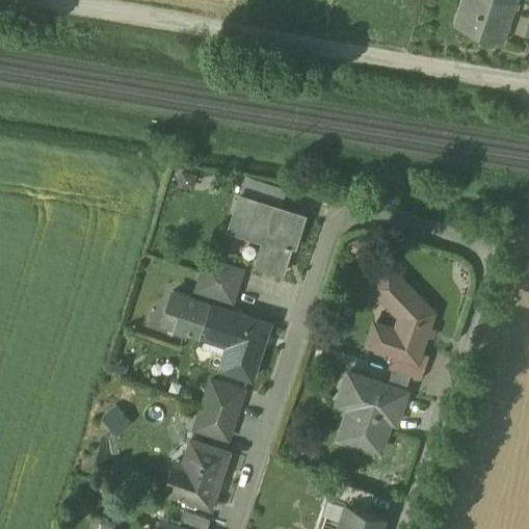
[(520,6),(501,0),(465,0),(456,26),(507,44),(510,36),(520,6)]
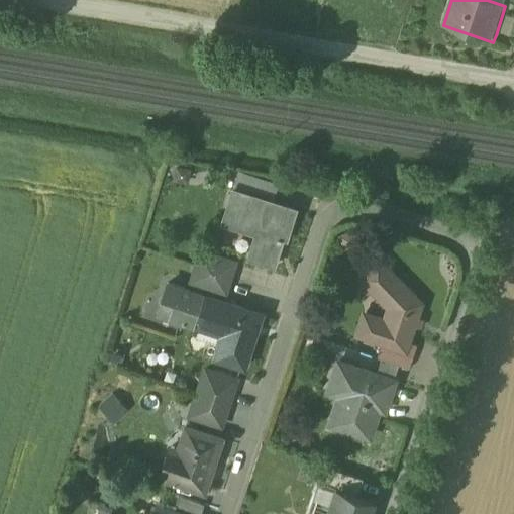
[(298,211),(236,191),(226,223),(264,235),(257,259),(252,258),(252,259),(277,267),(286,239),(289,240),(298,211)]
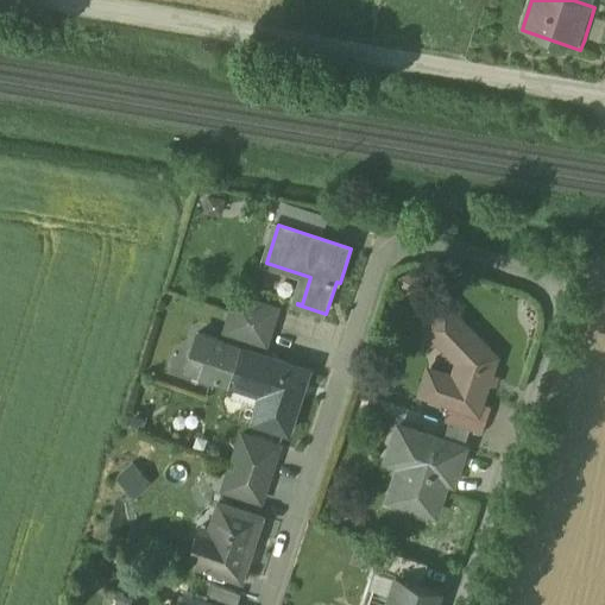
[(282,312),(239,298),(233,316),(239,319),(276,331),(282,312)]
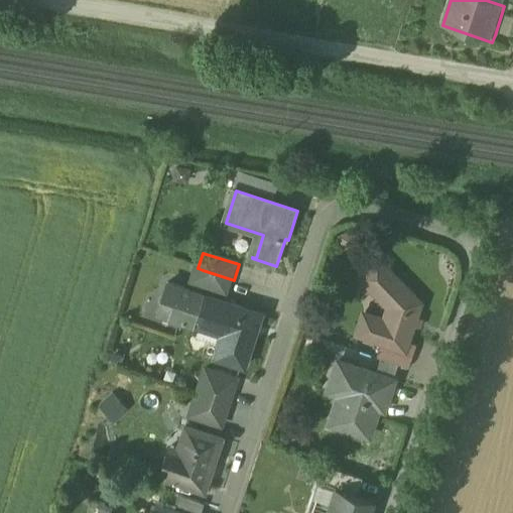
[(421,303),(381,262),(366,278),(394,307),(388,326),(368,318),(362,337),(385,345),(407,352),(407,351),(411,339),(423,304),(421,303)]
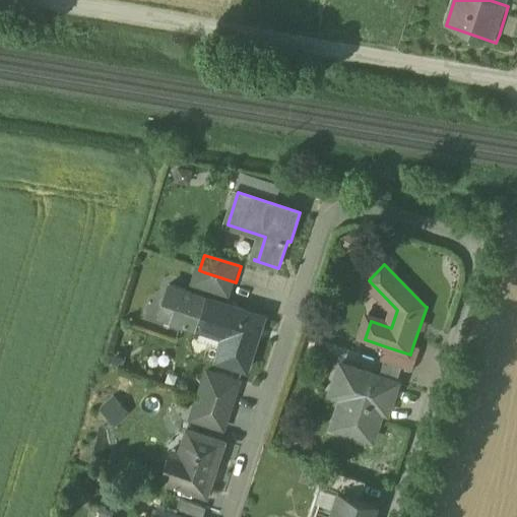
[(236,282),(204,272),(199,286),(231,297),(236,282)]
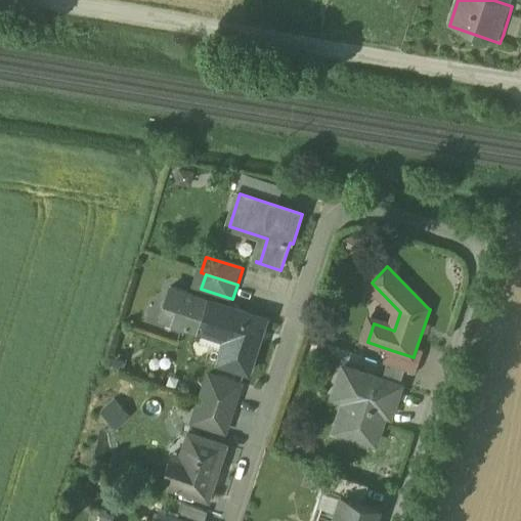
[(209,301),(172,290),(162,321),(199,333),(209,301)]
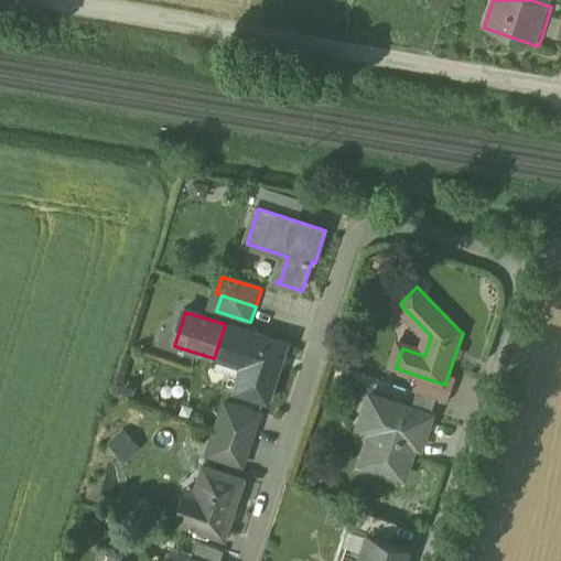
[(289,344),(230,326),(222,353),(247,360),(236,392),(270,403),(281,368),(277,367),(283,345),(289,346),(289,344)]
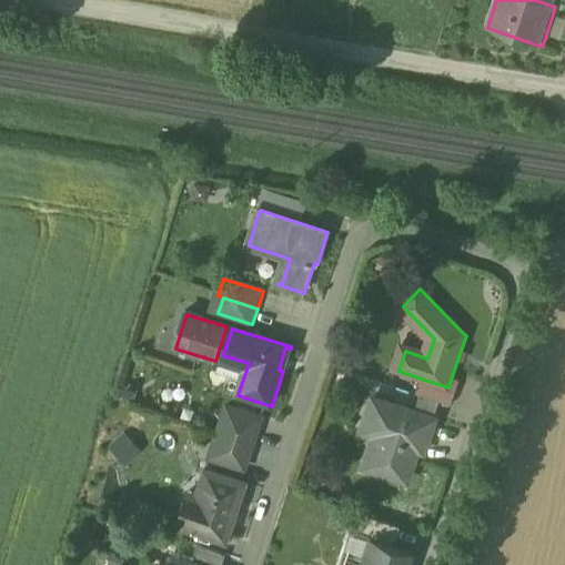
[(449,387),(424,380),(419,397),(453,409),(460,390),(449,386),(449,387)]
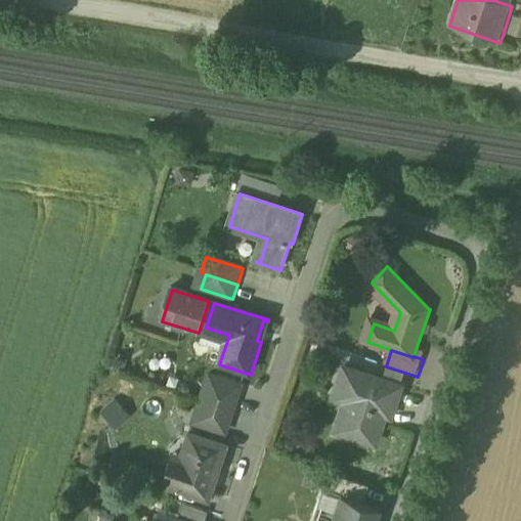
[(381,382),(347,371),(347,374),(355,377),(353,384),(351,383),(344,403),(349,405),(340,433),(377,445),(391,404),(395,405),(401,389),(381,382)]
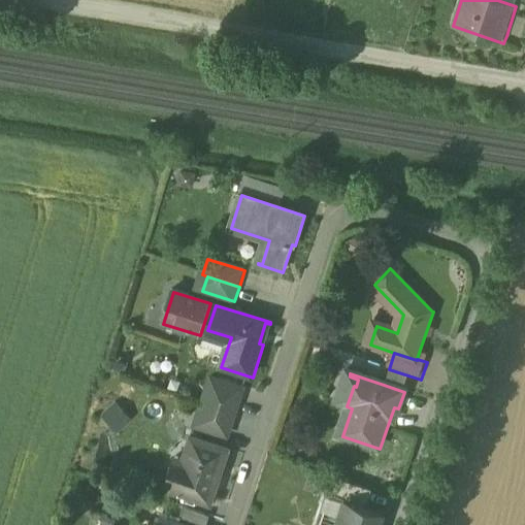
[(244,391),(212,381),(204,404),(236,415),(244,391)]
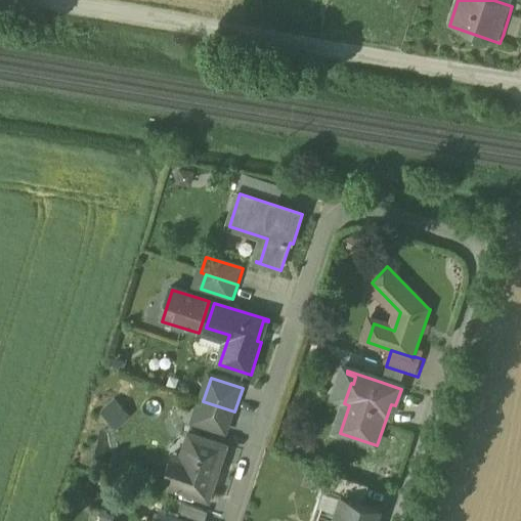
[(101,414),(117,431),(133,416),(118,398),(101,414)]
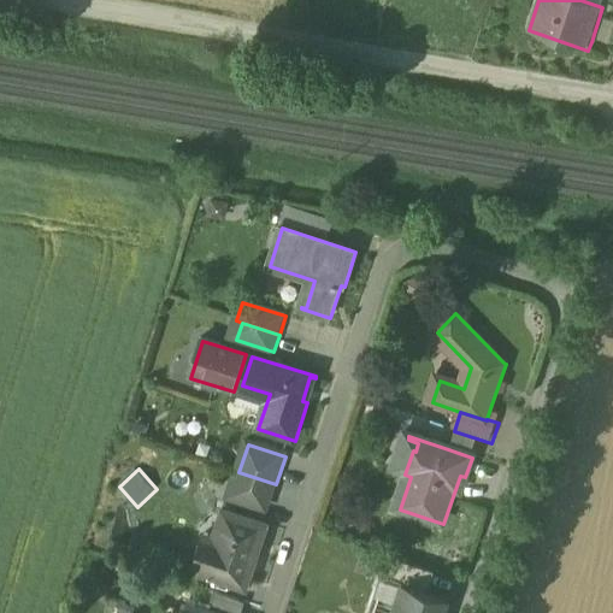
[(276,484),(239,472),(230,500),(267,512),(276,484)]
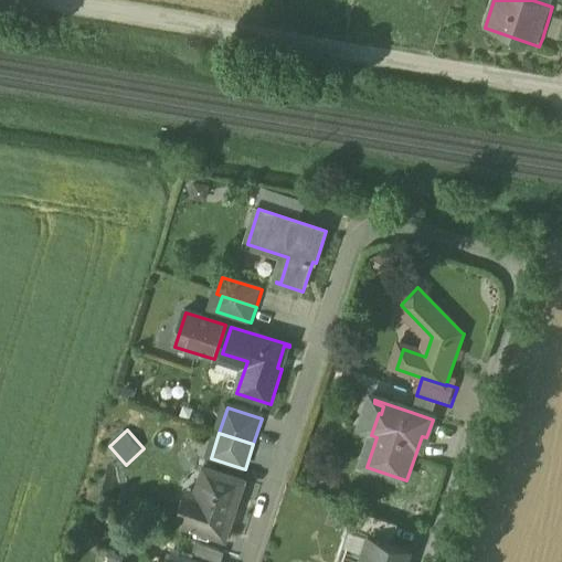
[(245,484),(207,470),(200,490),(207,492),(202,508),(186,502),(178,523),(226,540),(245,484)]
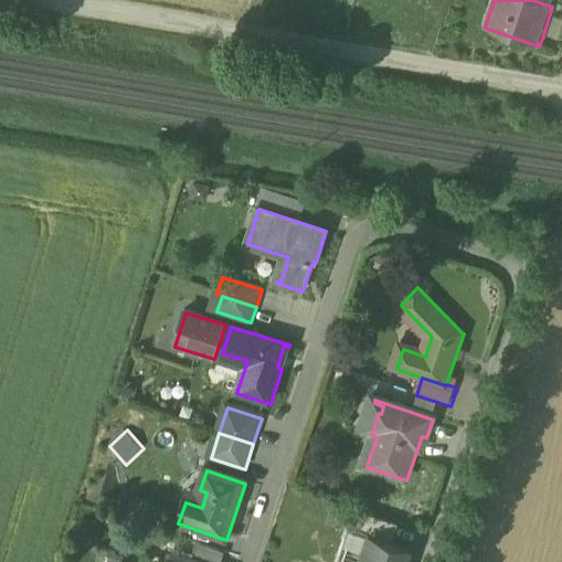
[(400,527),(361,513),(354,536),(370,540),(370,539),(392,547),(400,527)]
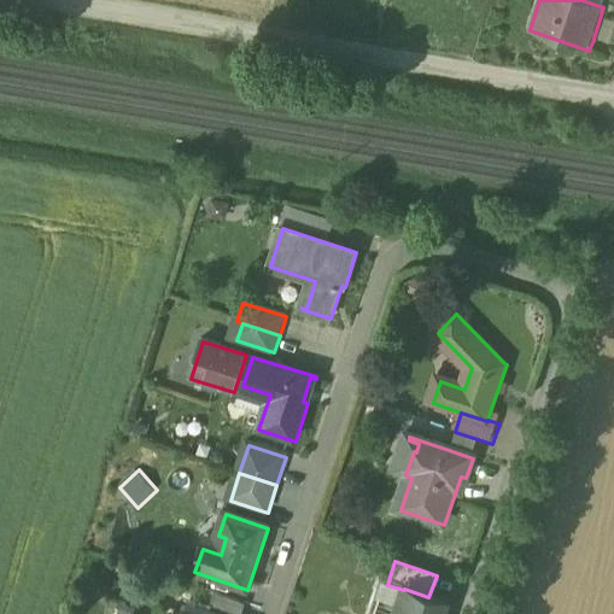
[(428,597),(404,589),(404,590),(396,613),(445,613),(449,603),(428,597)]
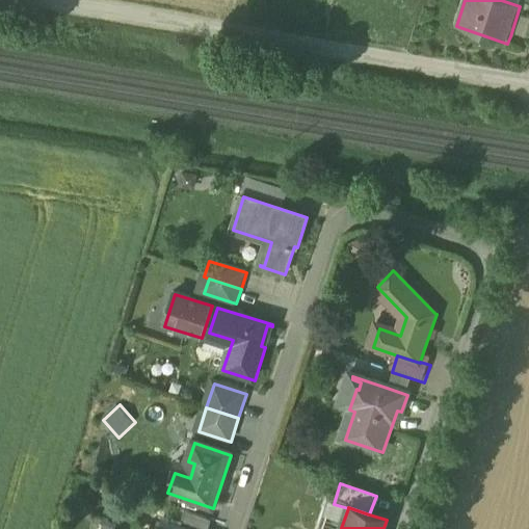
[(209,521),(187,513),(183,524),(196,528),(207,528),(209,521)]
